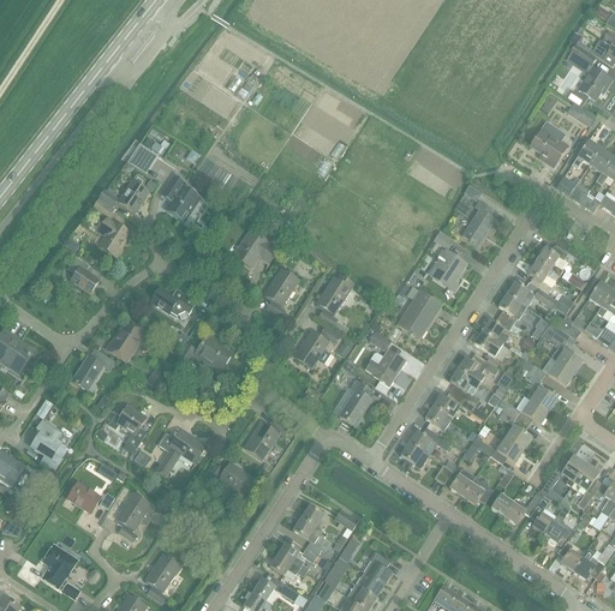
[(575,30),(569,39),(572,41),(573,41),(577,43),(581,35),(578,31),(575,30)]
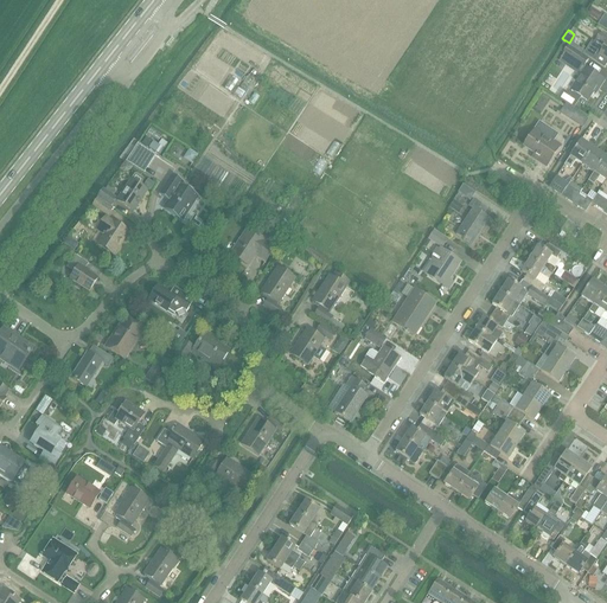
[(606,33),(601,30),(595,39),(593,37),(583,51),(606,65),(606,63),(606,33)]
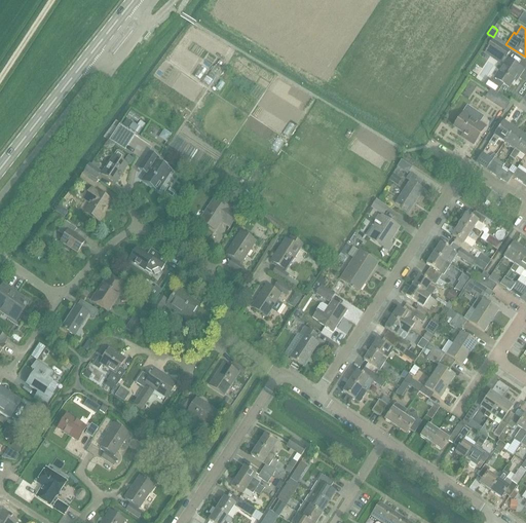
[(501,62),(511,48),(493,37),(490,35),(486,42),(490,44),(485,51),(501,62)]
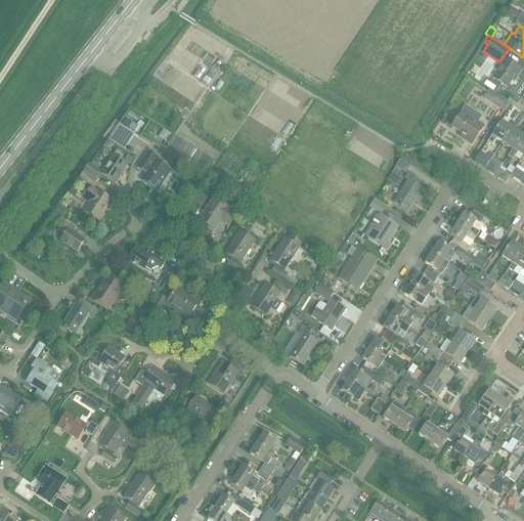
[(237,55),(232,62),(249,74),(254,67),(237,55)]
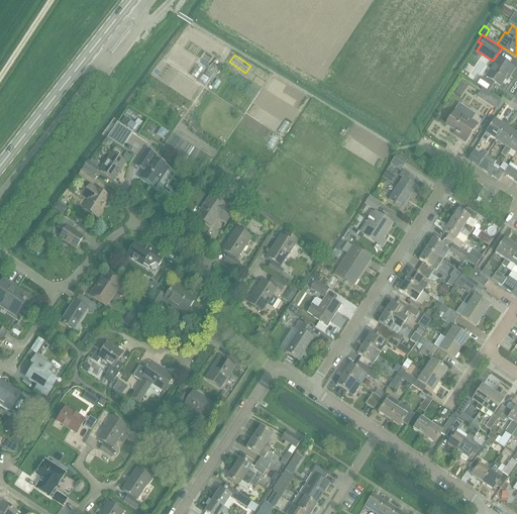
[(516,66),(500,55),(487,74),(501,84),(509,73),(511,74),(516,66)]
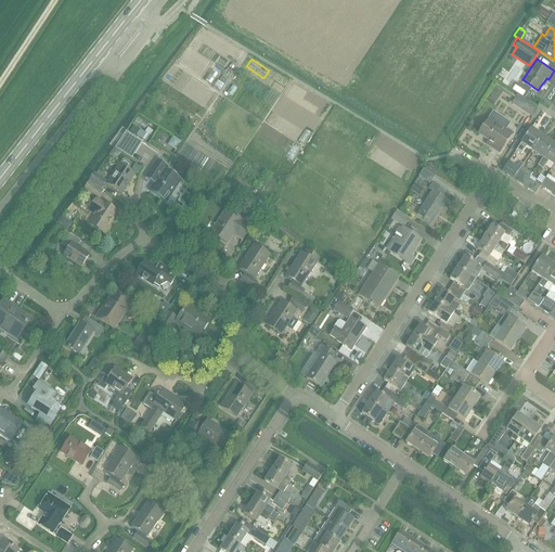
[(229,73),(224,79),(231,84),(235,77),(229,73)]
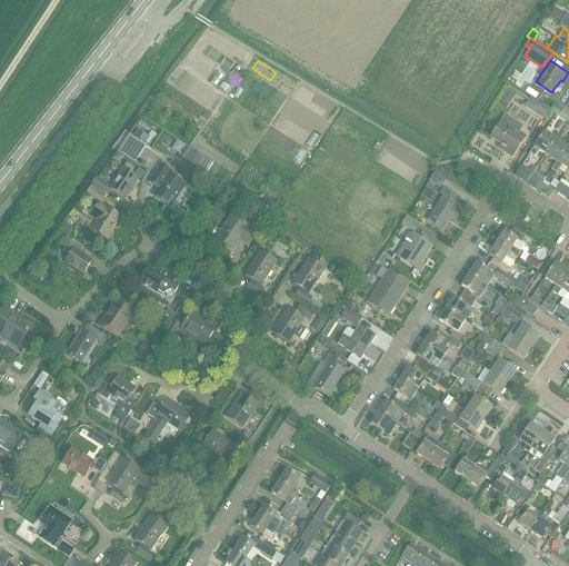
[(540,90),(536,96),(543,103),(548,98),(540,90)]
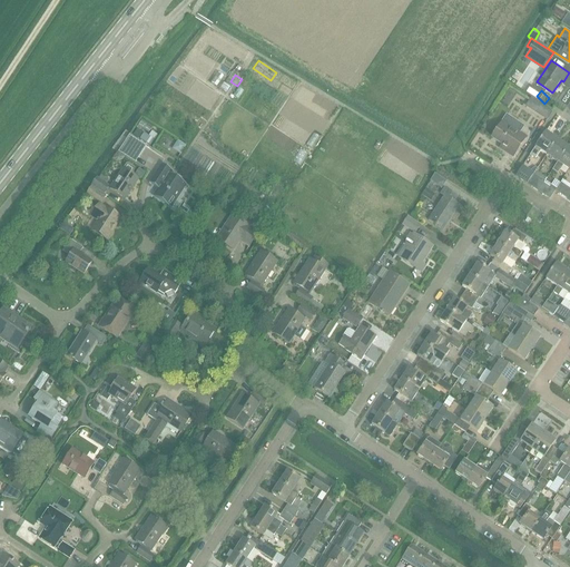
[(503,119),(492,135),(501,142),(499,145),(504,148),(513,154),(526,135),(519,130),(524,123),(517,118),(512,125),(503,119)]
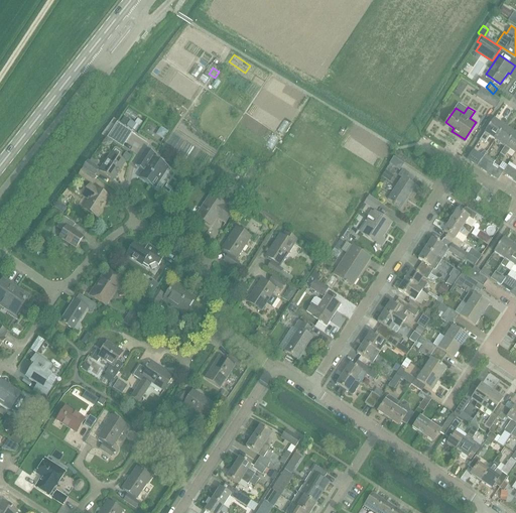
[(124,114),(121,119),(126,123),(130,117),(124,114)]
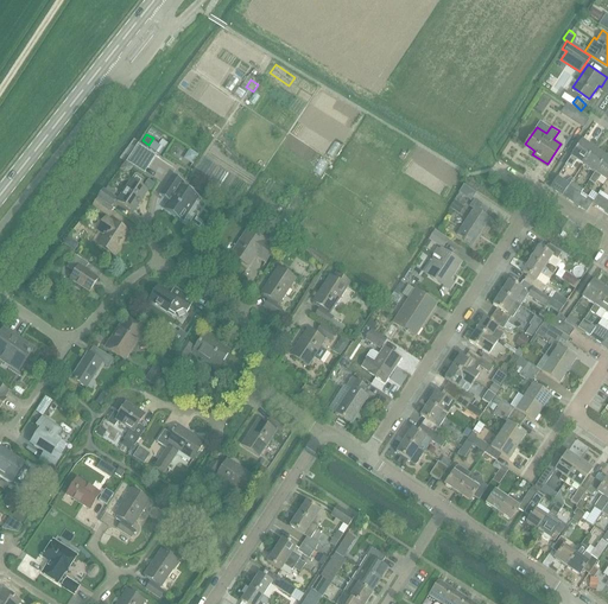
[(258,150),(261,144),(251,135),(247,141),(258,150)]
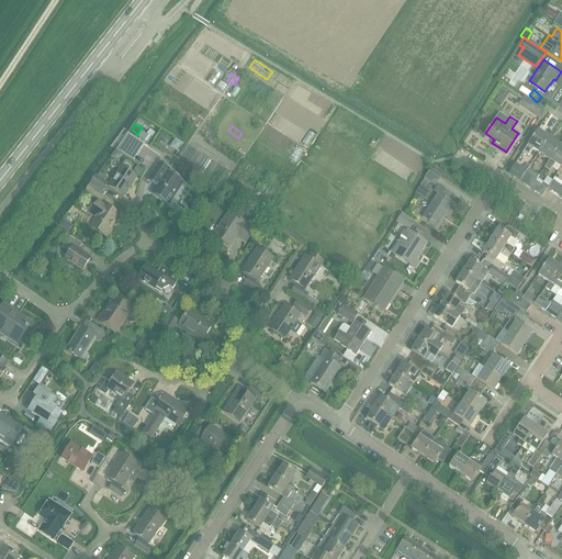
[(539,149),(549,135),(538,127),(523,151),(528,154),(534,146),(539,149)]
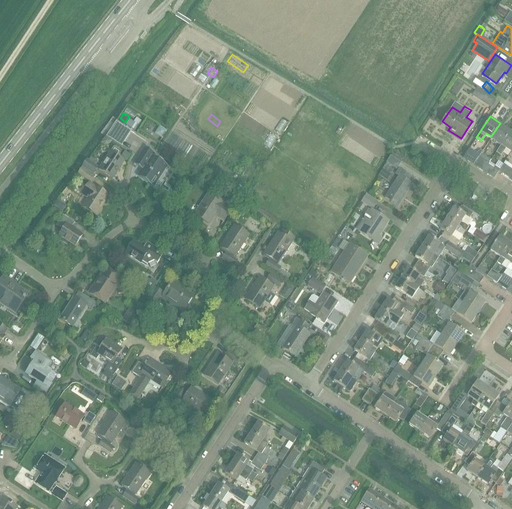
[(106,133),(100,140),(104,143),(110,141),(113,138),(121,143),(131,128),(116,119),(106,133)]
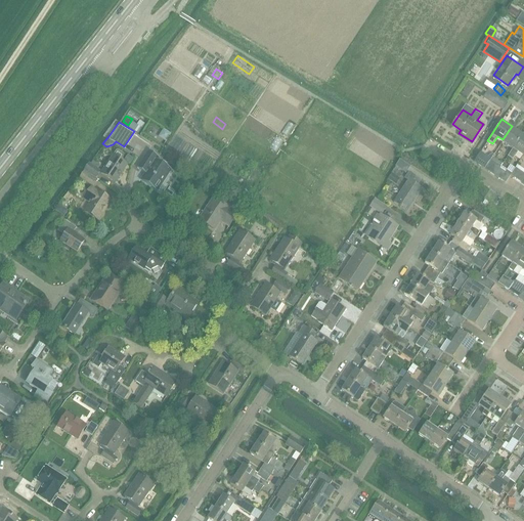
[(503,139),(513,146),(522,132),(512,126),(503,139)]
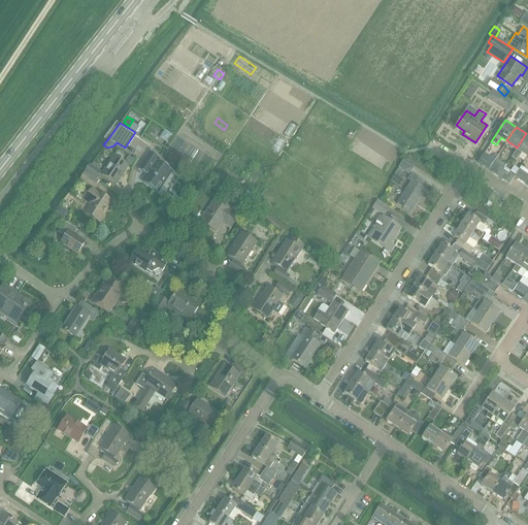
[(165,128),(160,135),(167,139),(172,132),(165,128)]
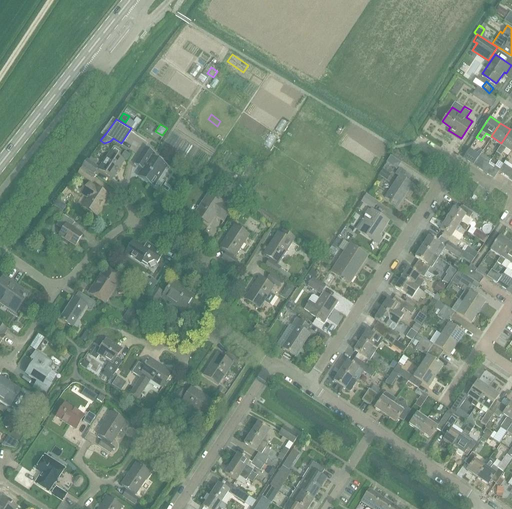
[(272,141),(281,144),(286,132),(277,128),(272,141)]
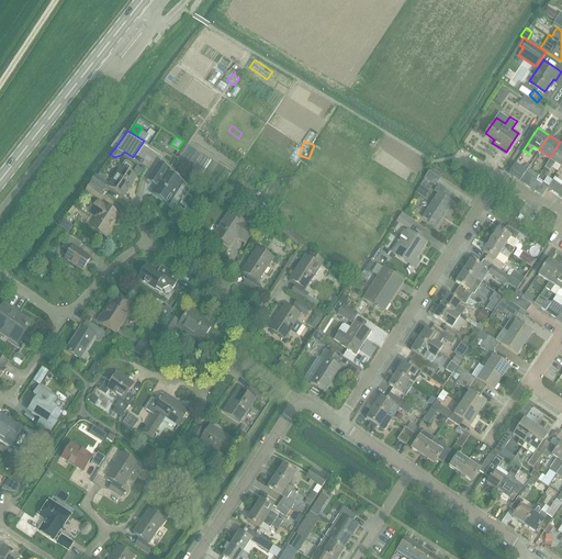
[(560,165),(561,161),(561,143),(560,142),(550,157),(544,165),(549,168),(554,160),(560,165)]
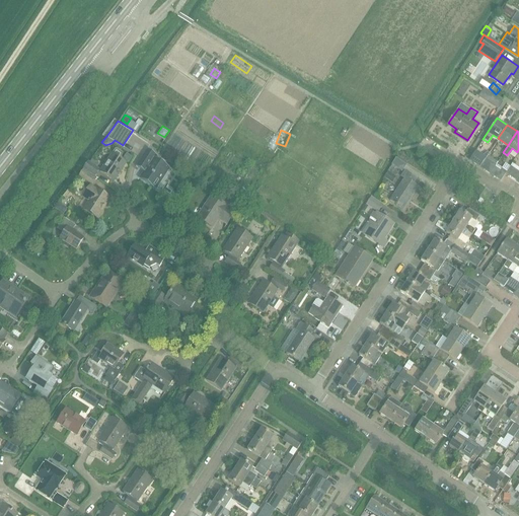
[(114,178),(126,160),(127,159),(120,155),(123,151),(122,150),(117,146),(115,147),(112,151),(100,169),(105,173),(114,178)]
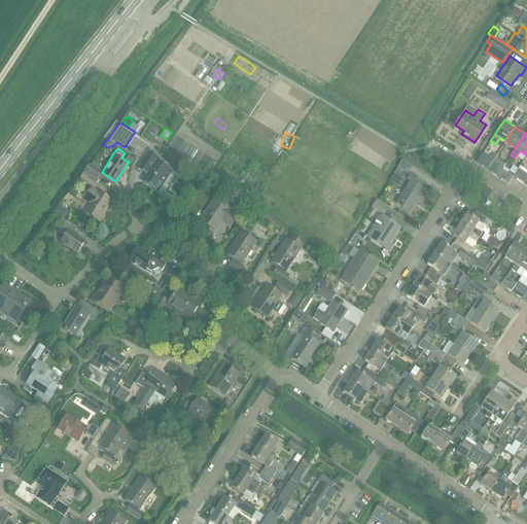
[(157,187),(163,179),(170,168),(156,159),(157,156),(148,150),(138,166),(139,167),(141,165),(148,170),(143,178),(157,187)]
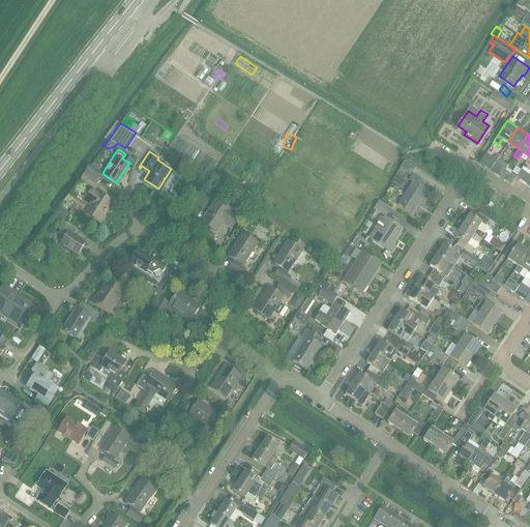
[(479,160),(483,164),(490,168),(496,158),(486,151),(479,160)]
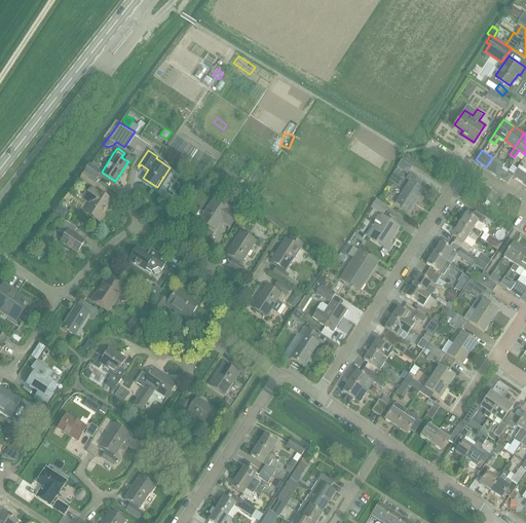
[(402,157),(397,164),(407,172),(412,164),(402,157)]
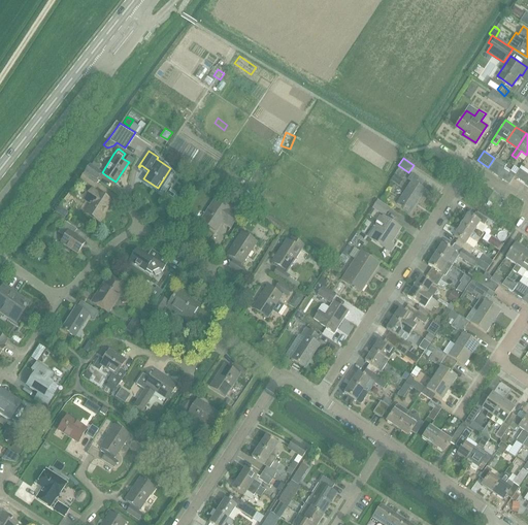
[(494,158),(488,167),(498,174),(503,166),(504,164),(494,158)]
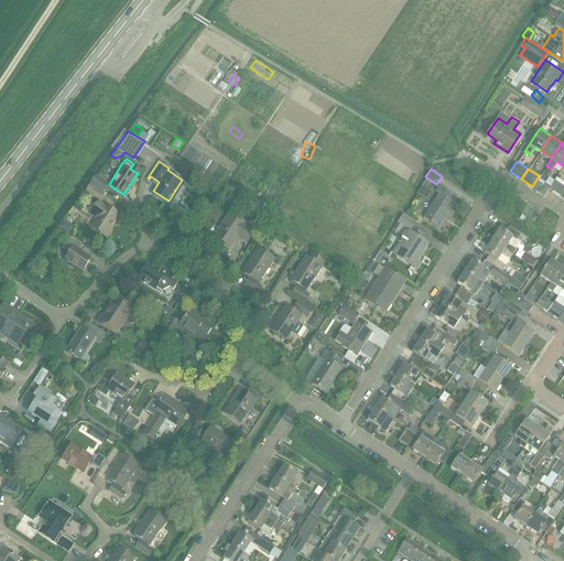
[(108,181),(107,180),(105,179),(107,175),(99,170),(97,173),(96,172),(89,182),(102,190),(108,181)]
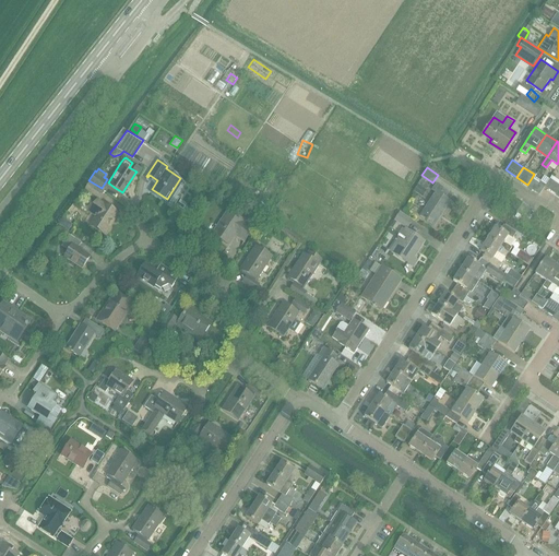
[(540,178),(539,180),(533,176),(527,185),(538,192),(545,184),(546,181),(540,178)]
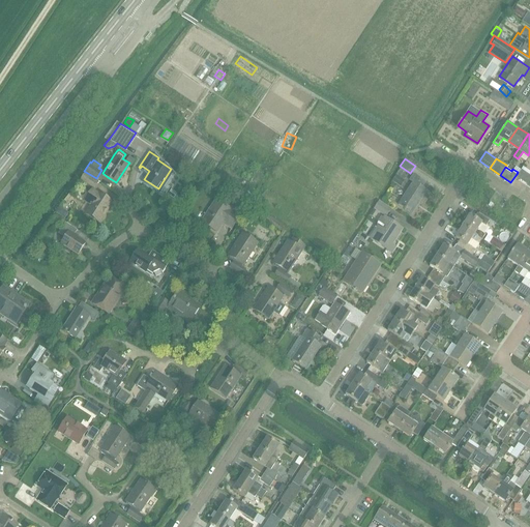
[(529,172),(522,167),(518,172),(517,174),(527,181),(529,176),(529,172)]
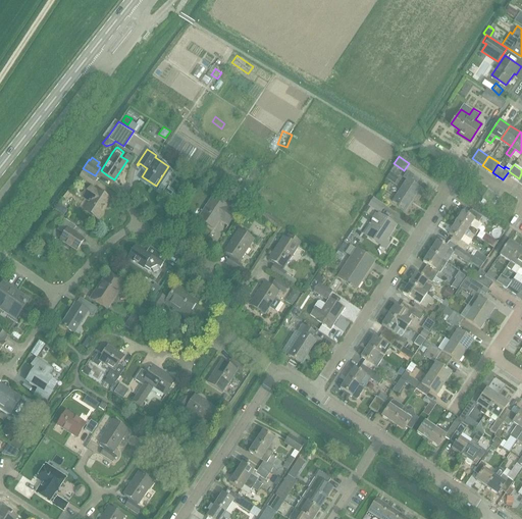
[(79,174),(81,174),(93,183),(97,177),(95,175),(83,168),(79,174)]
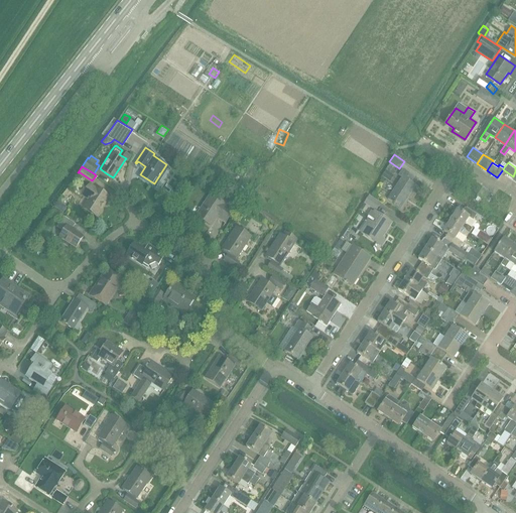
[(382,173),(386,176),(390,179),(394,173),(385,167),(382,173)]
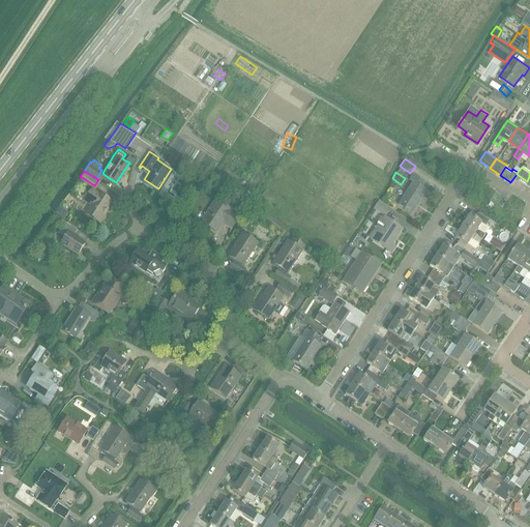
[(412,180),(398,202),(412,211),(427,188),(421,185),(425,180),(412,172),(409,177),(412,180)]
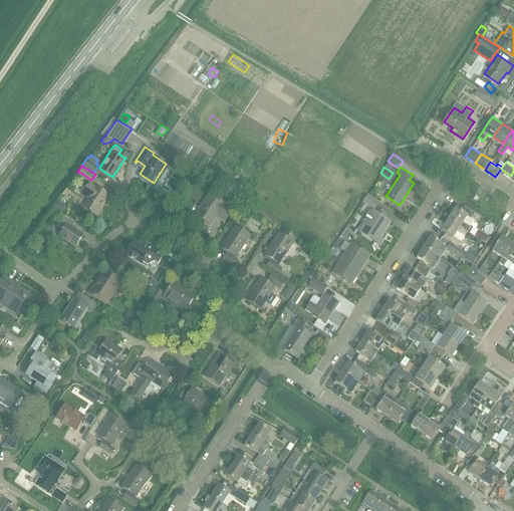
[(303,179),(299,185),(308,192),(312,186),(303,179)]
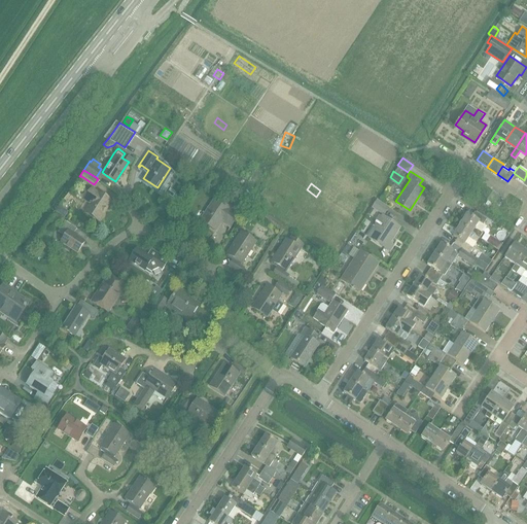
[(83,197),(91,202),(85,210),(99,219),(112,199),(91,185),(83,197)]
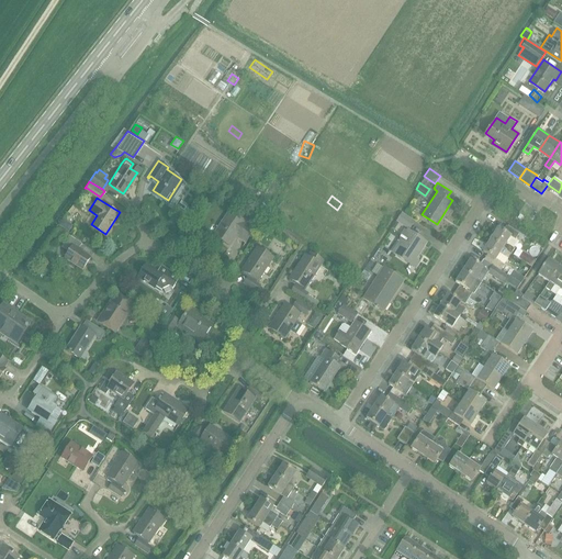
[(246,239),(253,231),(255,226),(257,227),(262,220),(258,216),(254,225),(228,210),(214,233),(231,244),(237,234),(246,239)]
